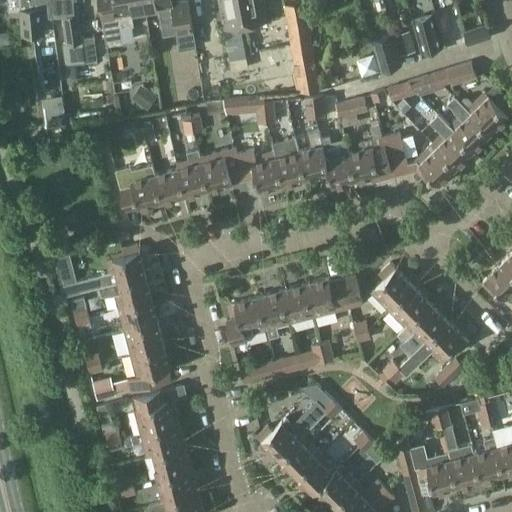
[(22,35),(34,34),(30,0),(7,0),(8,12),(20,11),(22,35)]
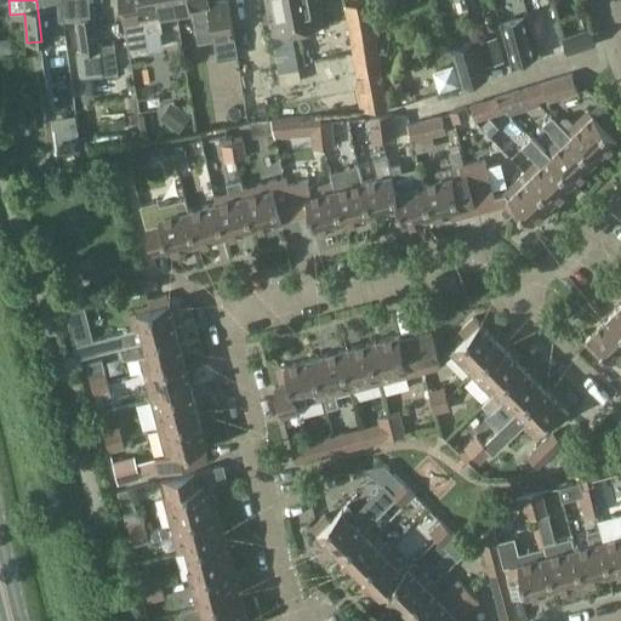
[(51,9),(50,0),(36,0),(41,41),(55,40),(52,9),(51,9)]
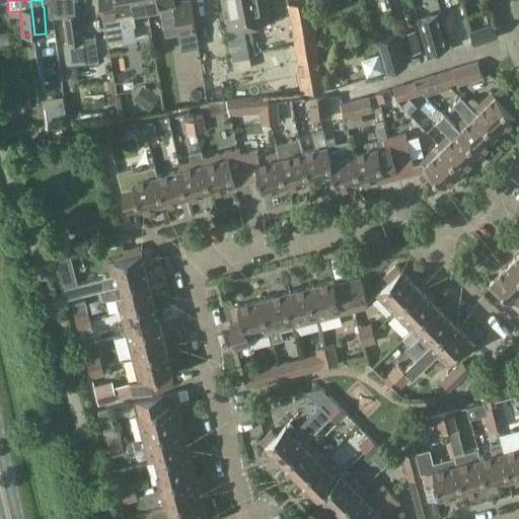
[(134,11),(147,9),(145,0),(117,0),(119,13),(103,16),(108,47),(125,44),(123,27),(136,25),(134,11)]
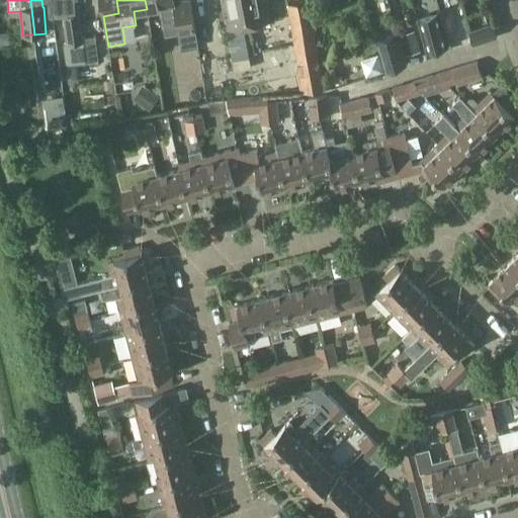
[(145,0),(147,9),(161,6),(163,21),(176,19),(179,33),(195,30),(190,2),(175,4),(173,0),(145,0)]
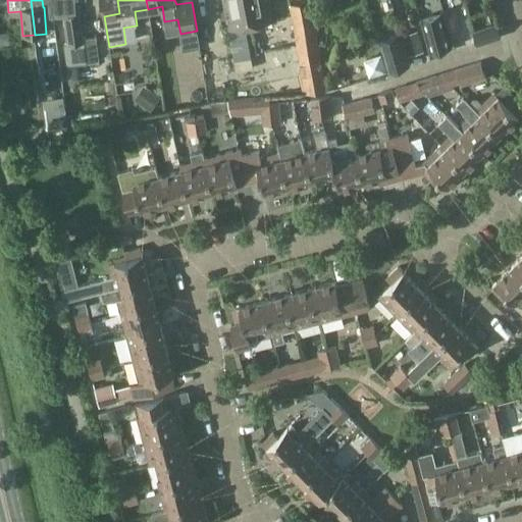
[(222,0),(228,30),(250,25),(245,0),(222,0)]
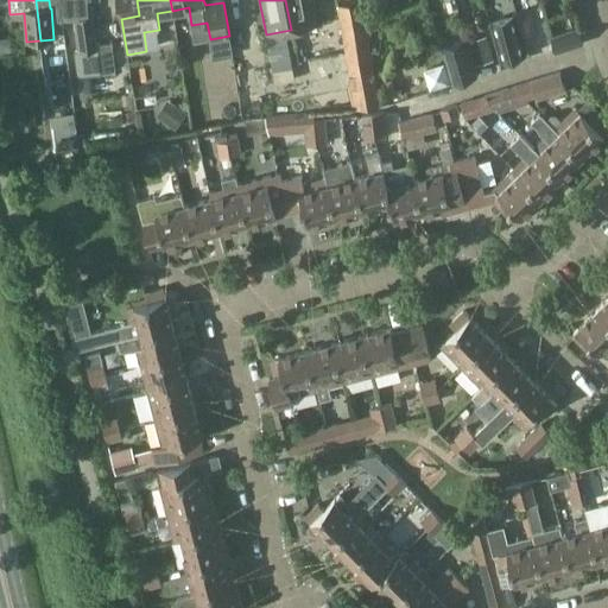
[(285,0),(291,30),(316,25),(311,0),(285,0)]
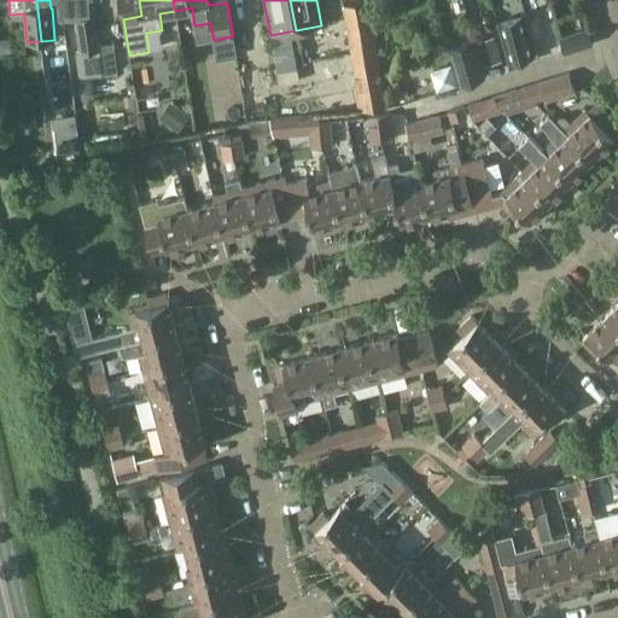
[(369,3),(340,7),(347,39),(354,46),(377,42),(369,3)]
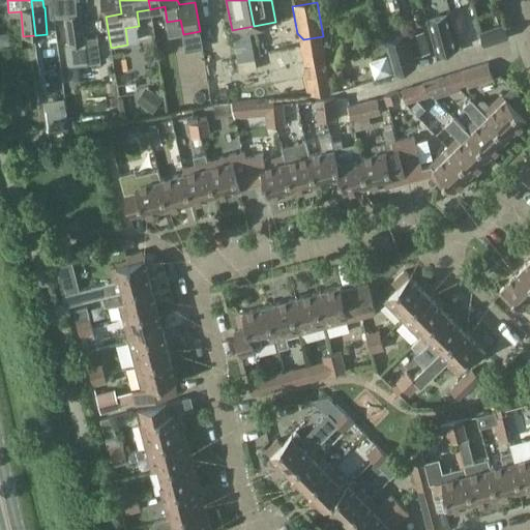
[(436,54),(448,51),(443,29),(445,29),(441,15),(425,19),(436,54)]
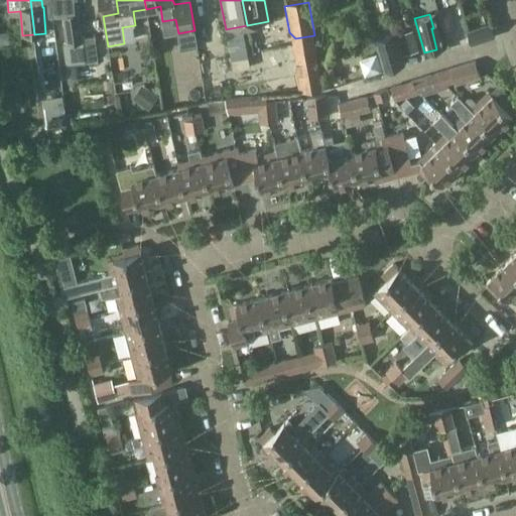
[(86,61),(84,37),(81,15),(65,16),(68,44),(65,44),(69,83),(77,82),(76,63),(86,62),(86,61)]
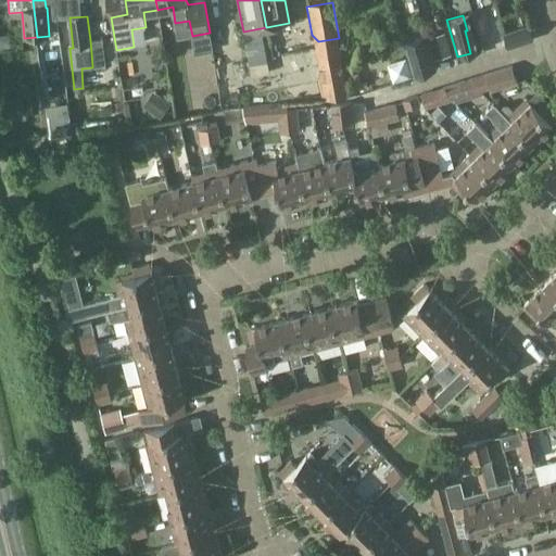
[(528,25),(503,33),(507,47),(532,39),(528,25)]
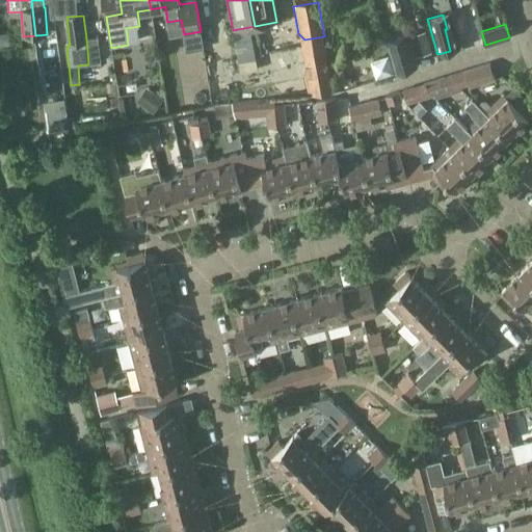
[(394,74),(418,67),(408,35),(386,43),(394,74)]
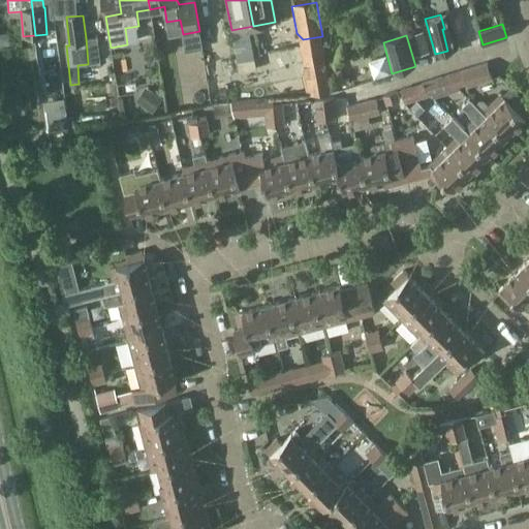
[(86,38),(88,63),(100,62),(97,37),(86,38)]
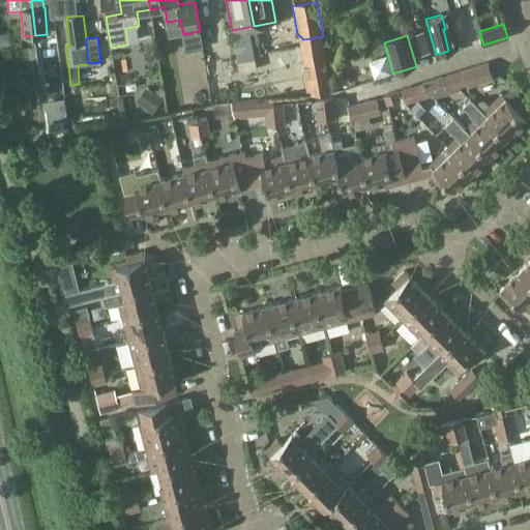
[(323,43),(303,47),(312,93),(331,90),(323,43)]
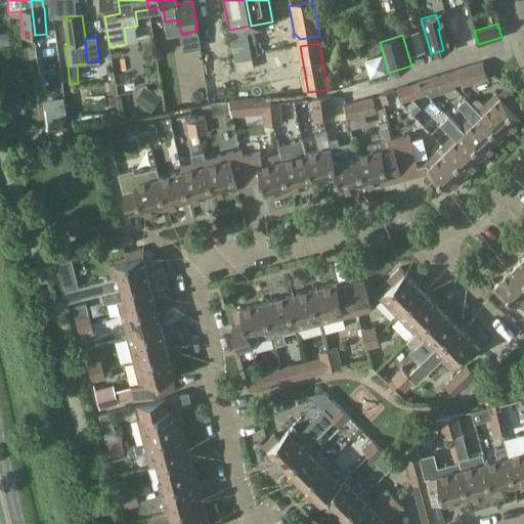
[(263,57),(298,55),(297,46),(262,48),(263,57)]
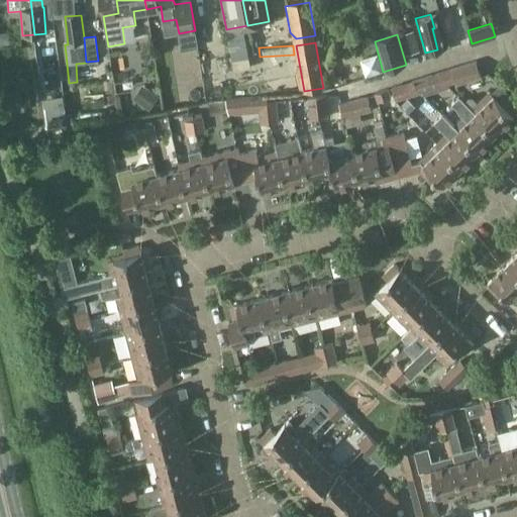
[(449,69),(453,83),(481,74),(477,61),(449,69)]
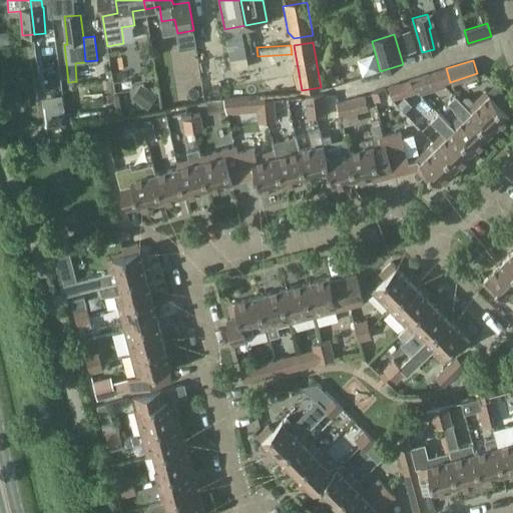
[(418,92),(444,84),(440,70),(407,81),(418,92)]
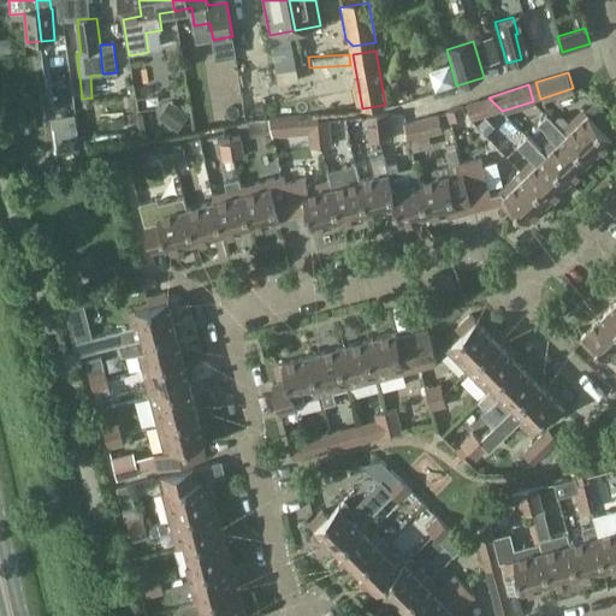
[(248,123),(355,104),(353,89),(246,107),(248,123)]
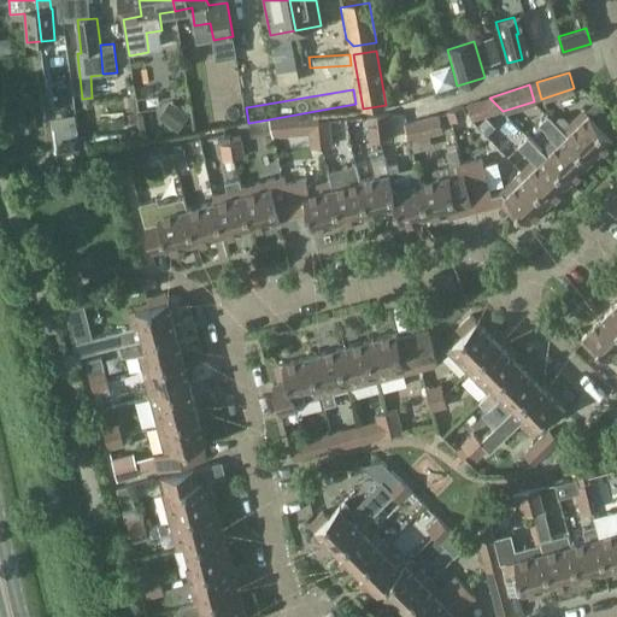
[(472,121),(485,116),(480,101),(468,105),(472,121)]
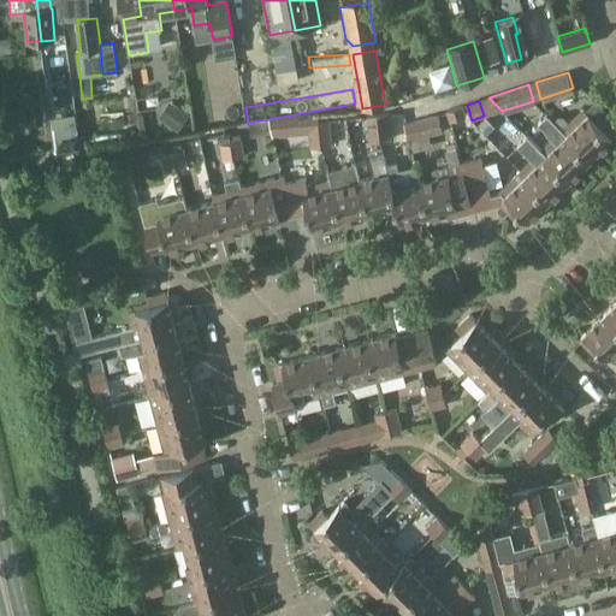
[(450,122),(467,117),(463,106),(446,111),(450,122)]
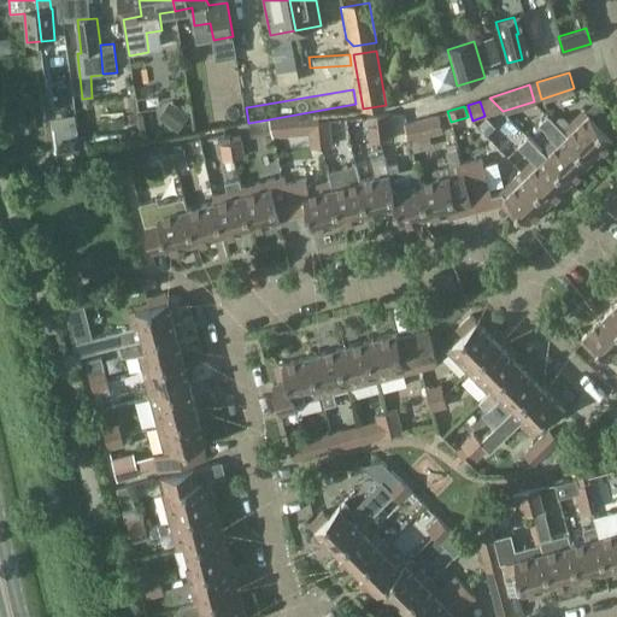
[(180,131),(189,116),(180,109),(169,124),(180,131)]
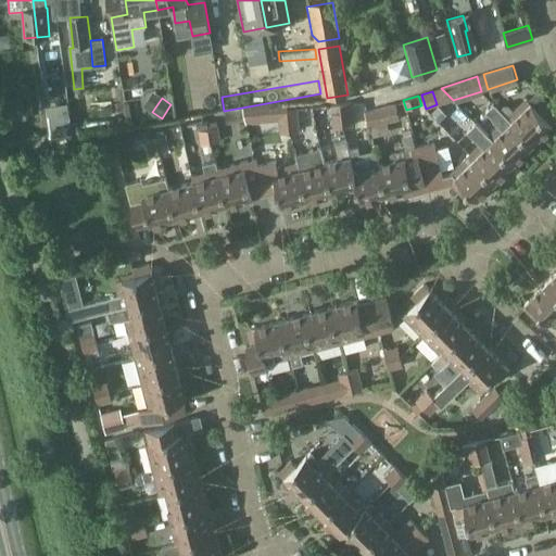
[(507,117),(533,143),(555,121),(555,114),(546,105),(540,112),(527,99),(507,117)]
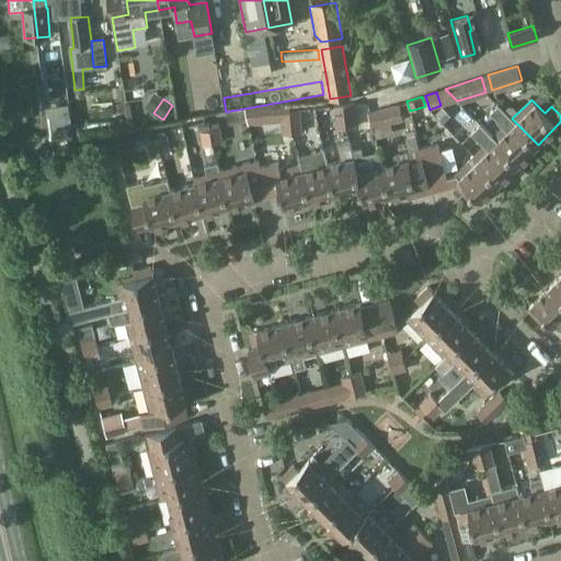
[(390,124),(403,119),(400,104),(368,113),(373,128),(390,124)]
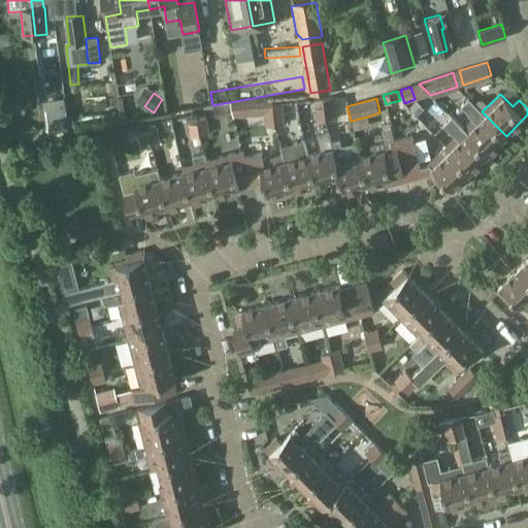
[(506,136),(482,111),(469,98),(460,106),(473,120),(464,129),(489,154),(506,136)]
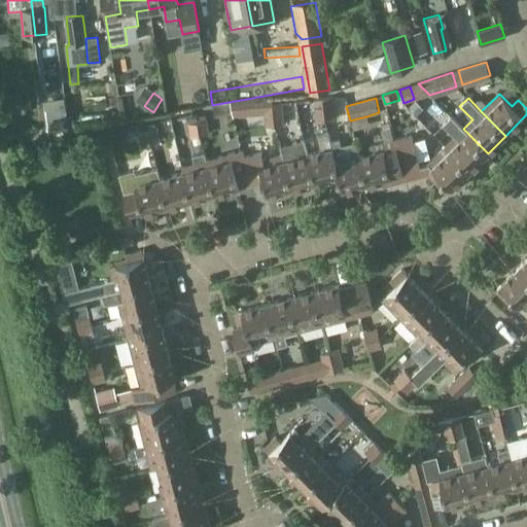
[(416,102),(409,108),(417,116),(424,110),(416,102)]
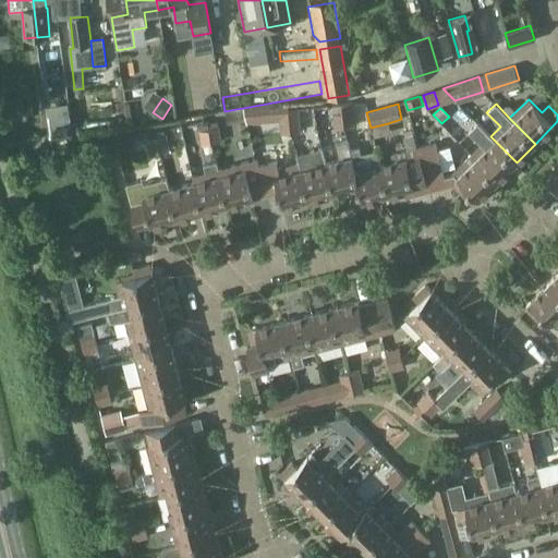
[(288,110),(291,133),(301,132),(299,109),(288,110)]
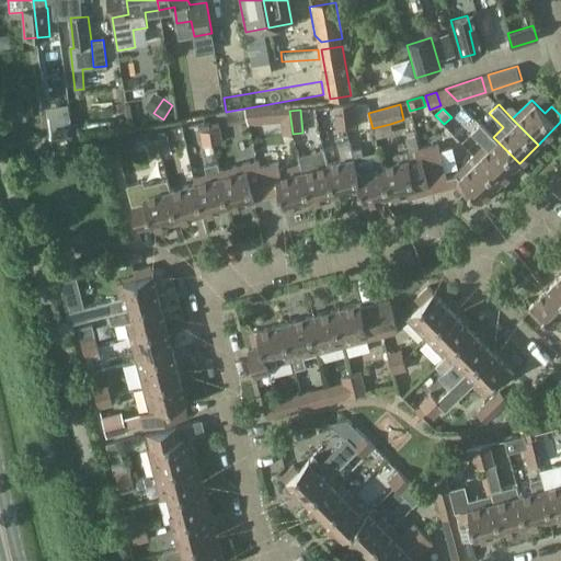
[(293,134),(289,111),(282,112),(284,134),(293,134)]
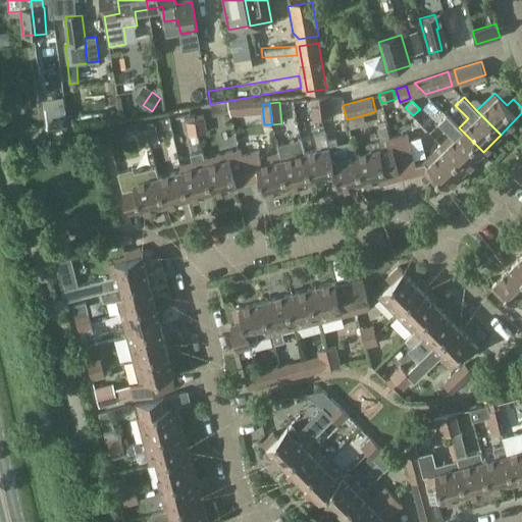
[(320,105),(321,118),(329,117),(328,104),(320,105)]
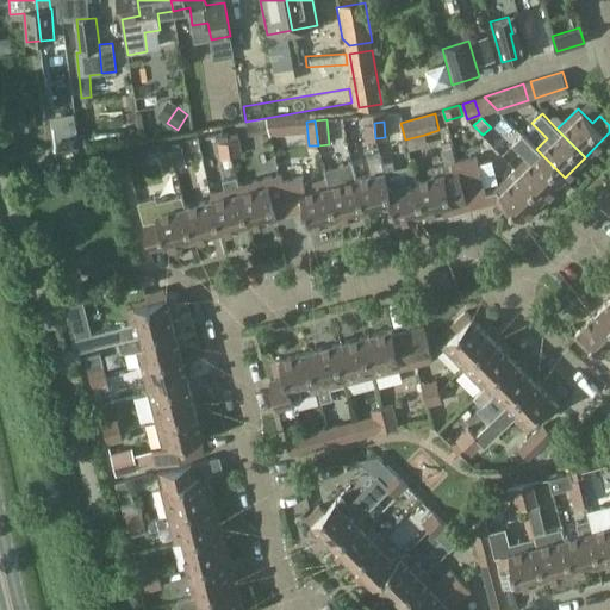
[(367,139),(375,138),(374,123),(366,123),(367,139)]
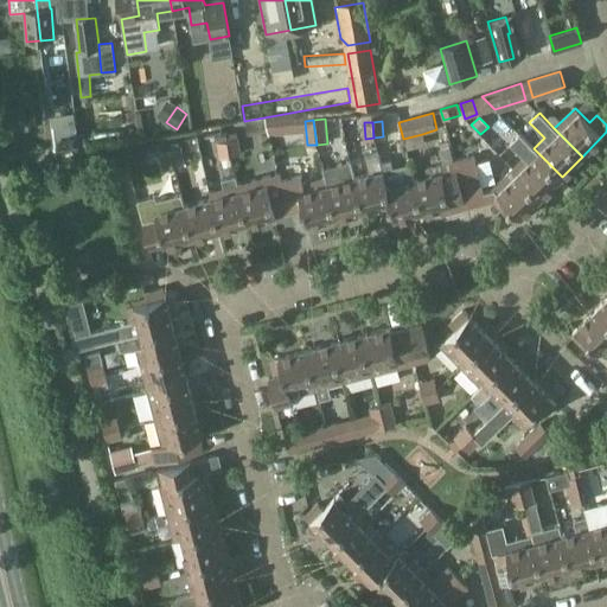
[(562,177),(534,148),(519,133),(509,144),(523,159),(513,168),(542,197),(562,177)]
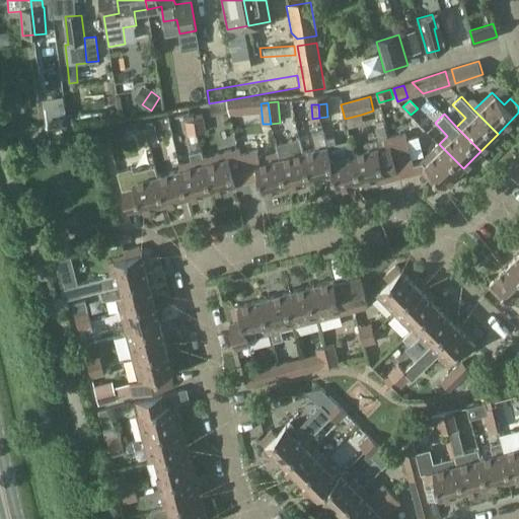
[(361,115),(345,119),(347,128),(363,124),(361,115)]
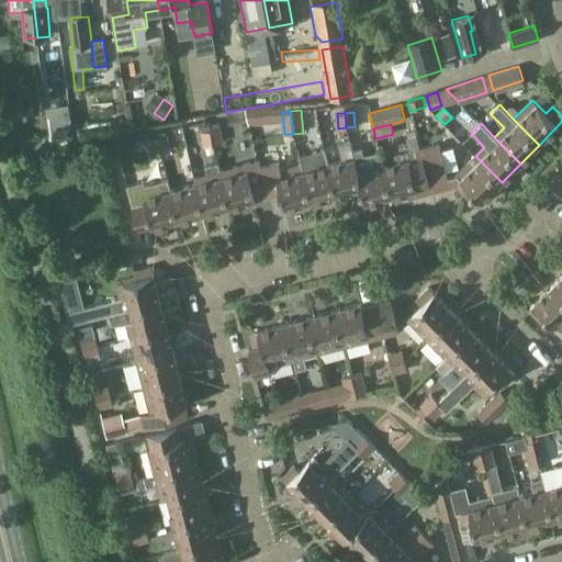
[(211,130),(213,144),(222,143),(220,128),(211,130)]
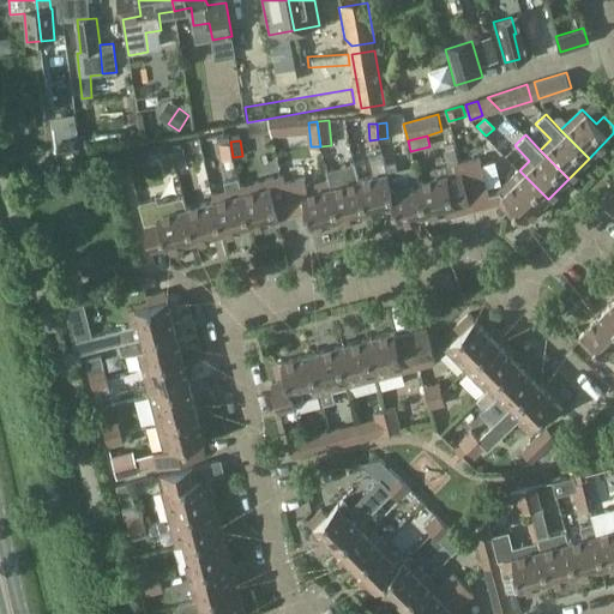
[(222,160),(233,157),(230,142),(220,143),(222,160)]
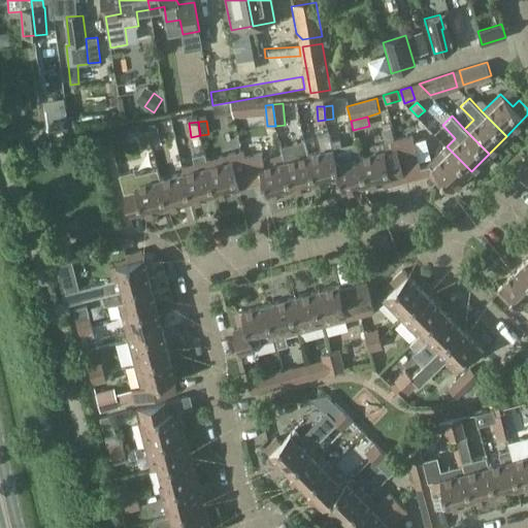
[(149,129),(151,141),(159,140),(157,128),(149,129)]
